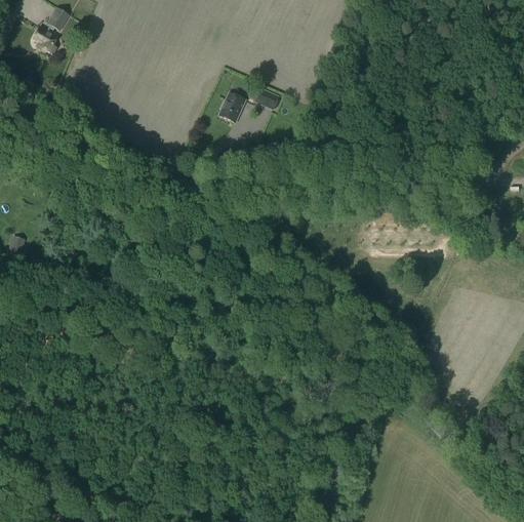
[(61,30),(70,14),(58,7),(49,23),(51,25),(48,31),(40,26),(34,37),(40,41),(37,44),(52,53),(56,47),(53,45),(57,37),(51,33),(55,27),(61,30)]
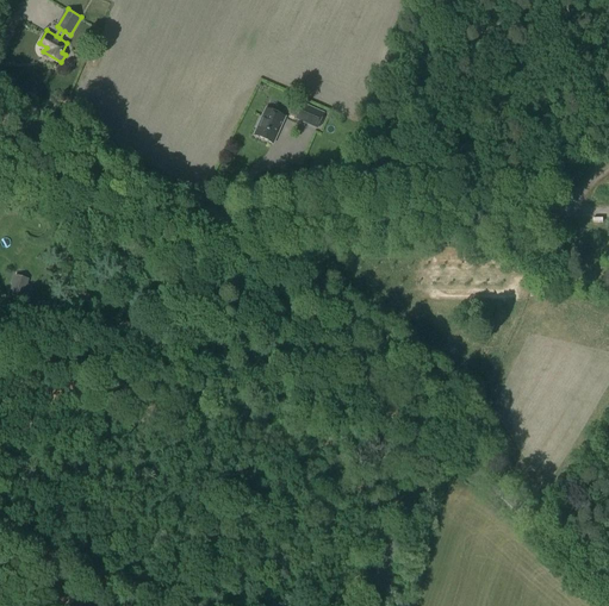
[(324,112),(304,102),(297,117),(318,126),(324,112)]
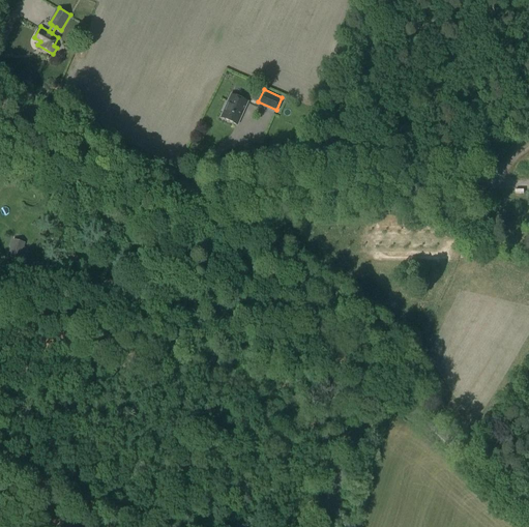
[(224,109),(225,109),(223,116),(237,122),(247,99),(232,93),(229,101),(228,100),(224,109)]
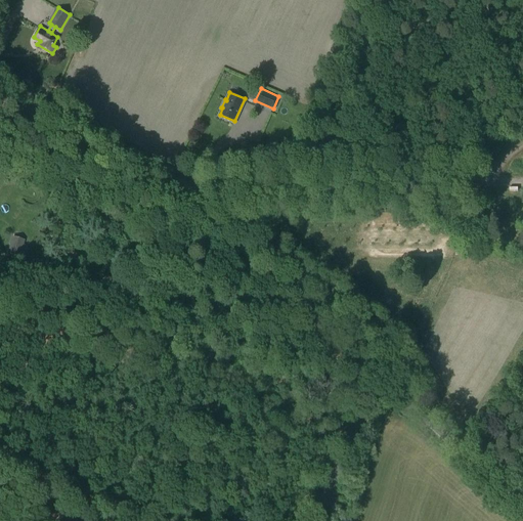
[(19,255),(25,239),(14,235),(9,252),(19,255)]
